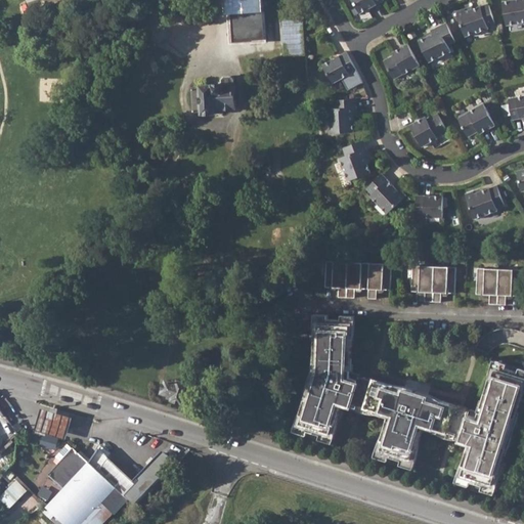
[(261,0),(225,0),(227,13),(230,13),(233,43),(251,41),(251,40),(265,39),(261,0)]
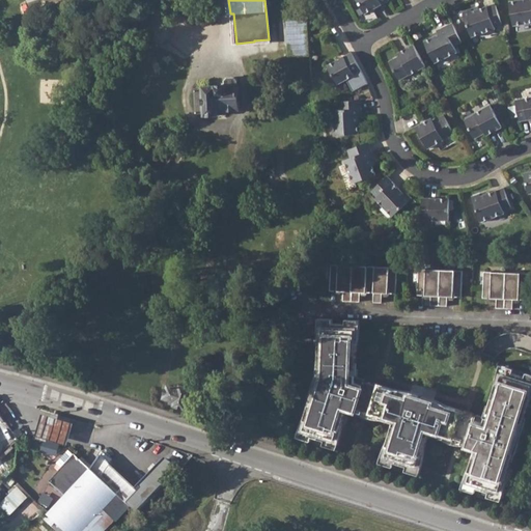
[(388,1),(387,0),(357,0),(364,14),(388,1)]
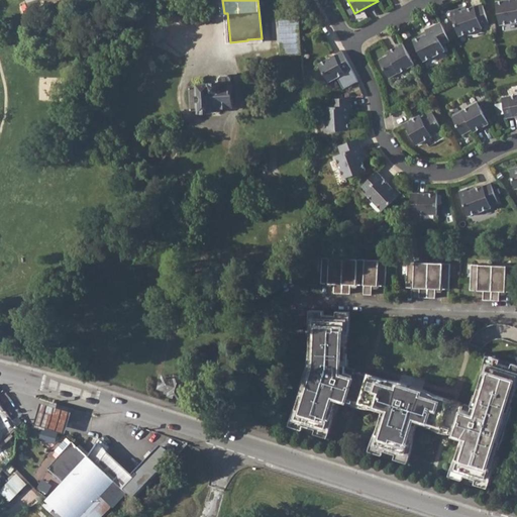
[(516,0),(501,0),(496,1),(500,23),(516,19),(516,0)]
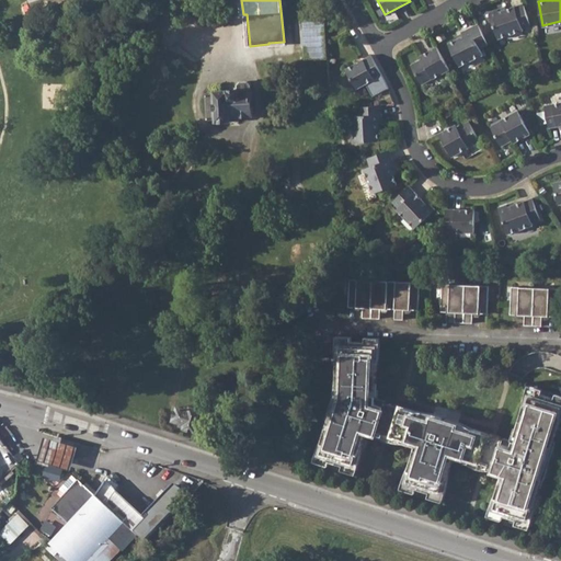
[(499,12),(497,9),(489,12),(497,38),(512,34),(523,30),(522,27),(529,24),(524,7),(523,6),(523,3),(505,10),(499,12)]
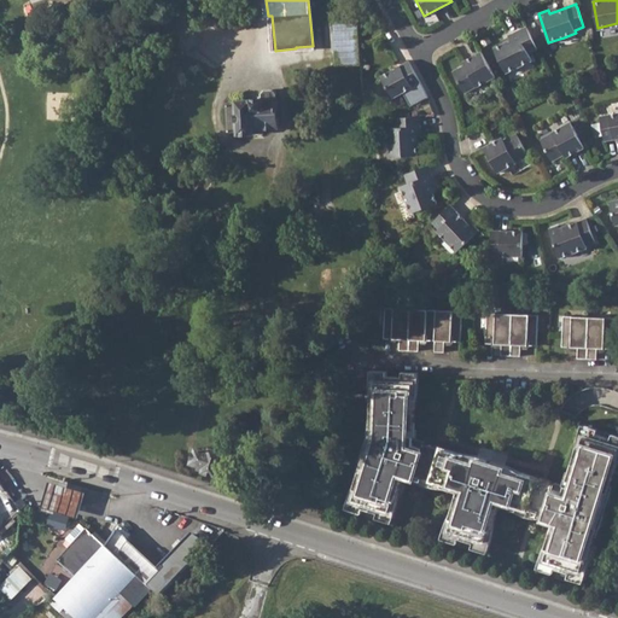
[(360,23),(337,23),(337,64),(360,64),(360,23)]
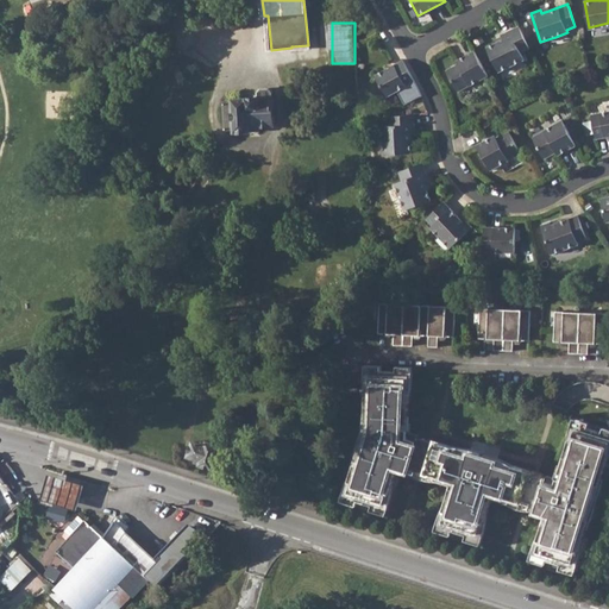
[(502,39),(496,43),(487,48),(498,71),(525,60),(521,52),(528,49),(519,26),(501,36),(502,39)]
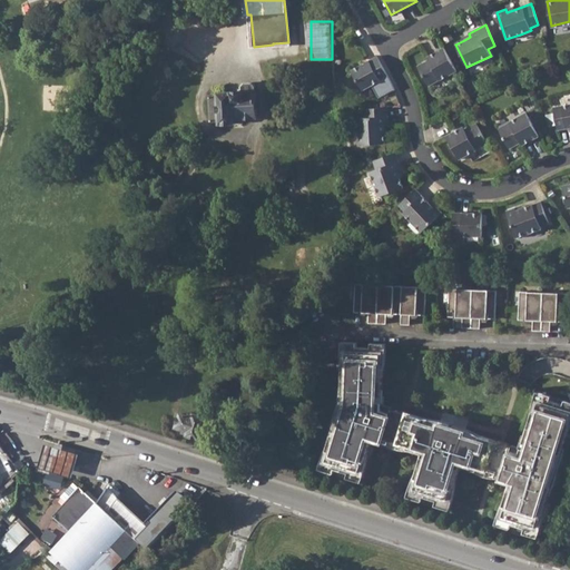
[(433,58),(429,60),(416,67),(428,86),(439,79),(440,80),(457,71),(443,48),(431,55),(433,58)]
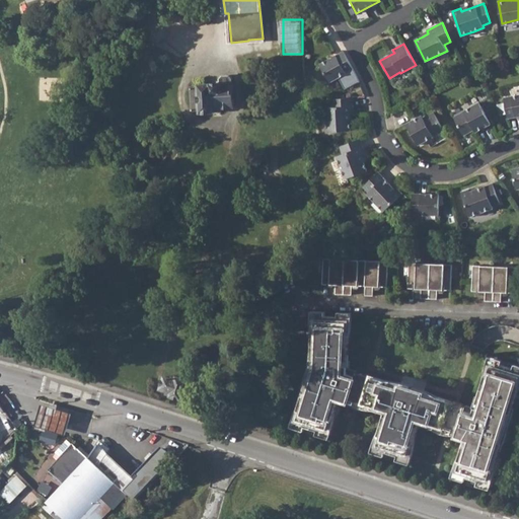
[(343,52),(319,65),(329,83),(354,70),(343,52)]
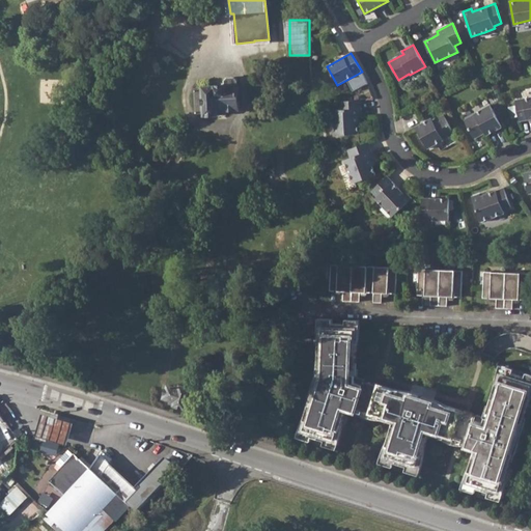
[(204,89),(195,90),(196,113),(205,113),(205,115),(225,114),(225,110),(240,109),(238,80),(234,77),(227,78),(225,80),(224,85),(204,87),(204,89)]
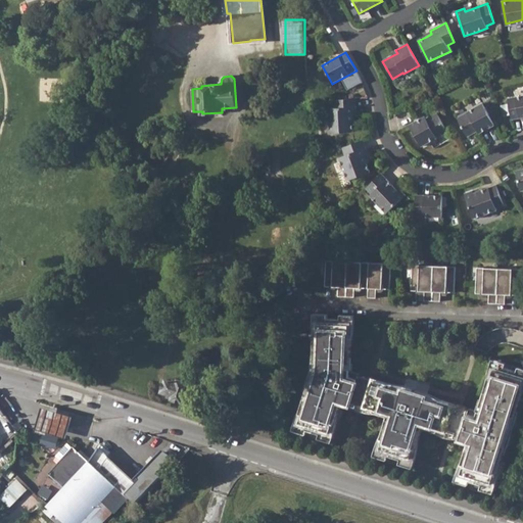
[(508,98),(522,94),(522,86),(506,90),(508,98)]
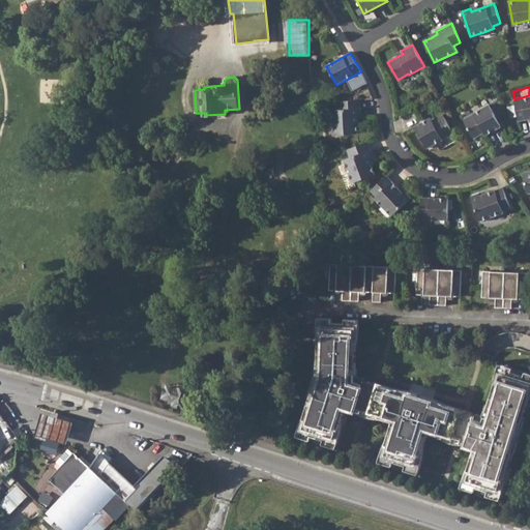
[(529,96),(513,99),(517,112),(519,120),(523,119),(529,118),(529,96)]
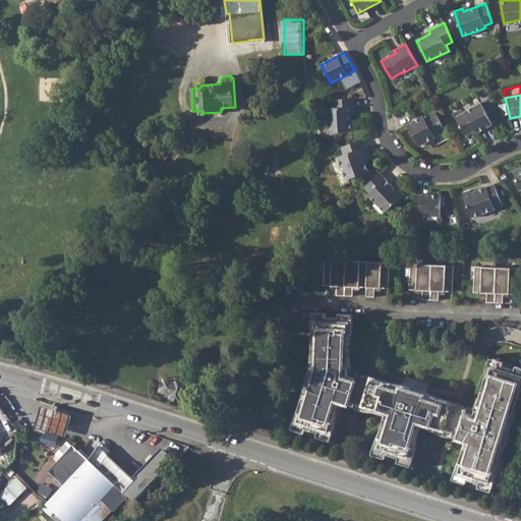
[(354,99),(333,101),(333,109),(328,109),(329,133),(352,132),(351,122),(351,116),(354,116),(355,116),(354,99)]
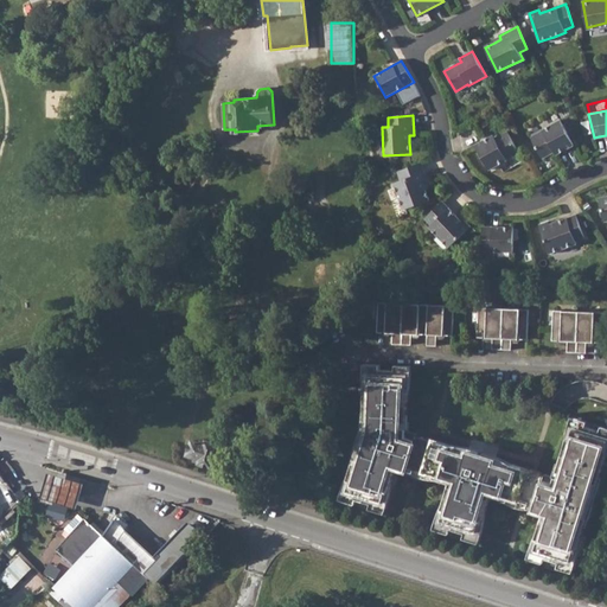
[(542,159),(554,152),(558,149),(560,153),(574,145),(560,120),(542,129),(542,131),(530,138),(542,159)]
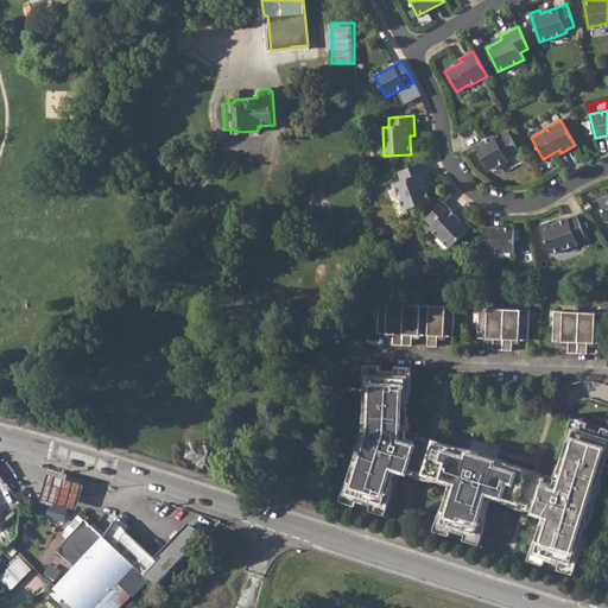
[(491,141),(488,139),(475,146),(477,152),(489,172),(507,162),(506,160),(507,160),(519,153),(507,133),(494,140),(491,141)]
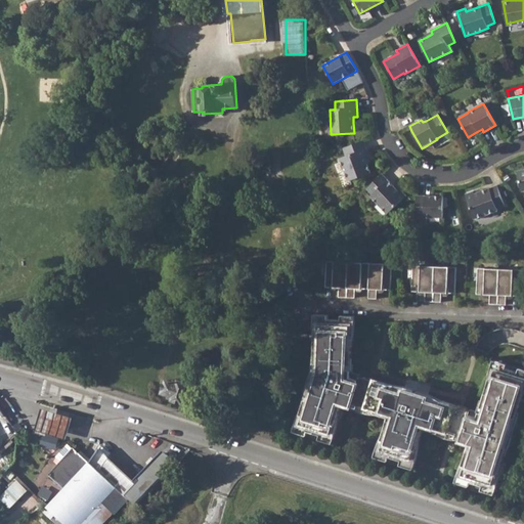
[(362,141),(343,148),(346,157),(340,159),(348,181),(372,173),(367,164),(365,159),(367,158),(368,158),(362,141)]
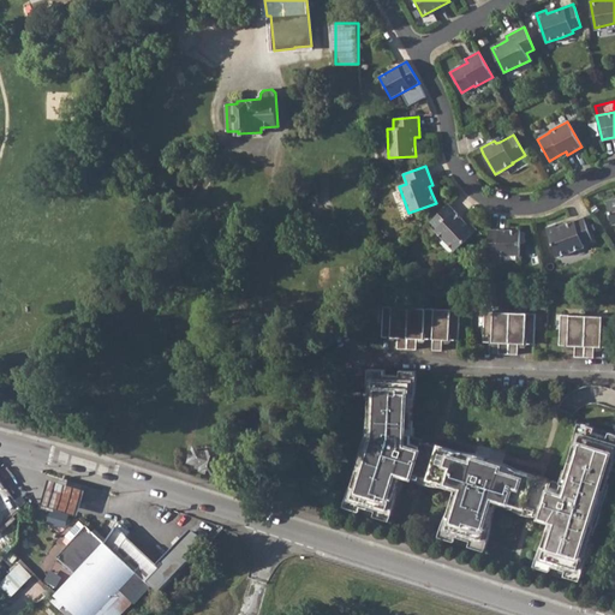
[(448,204),(431,221),(439,228),(436,231),(457,251),(478,231),(471,224),(469,226),(464,220),(448,204)]
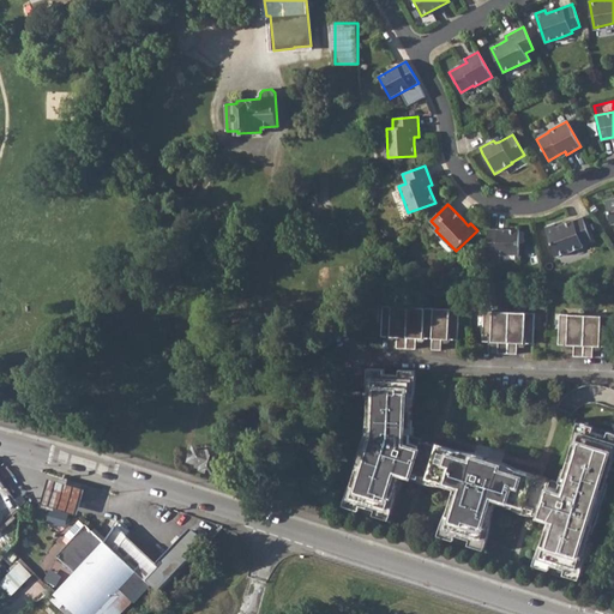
[(558,227),(557,223),(546,228),(558,257),(585,246),(584,244),(593,240),(583,217),(565,224),(558,227)]
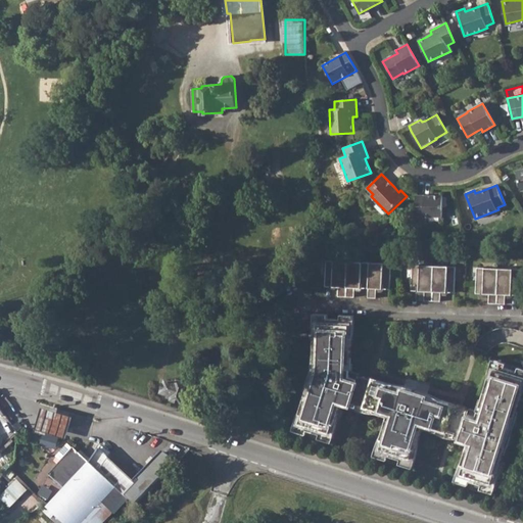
[(416,196),(416,218),(442,218),(443,196),(416,196)]
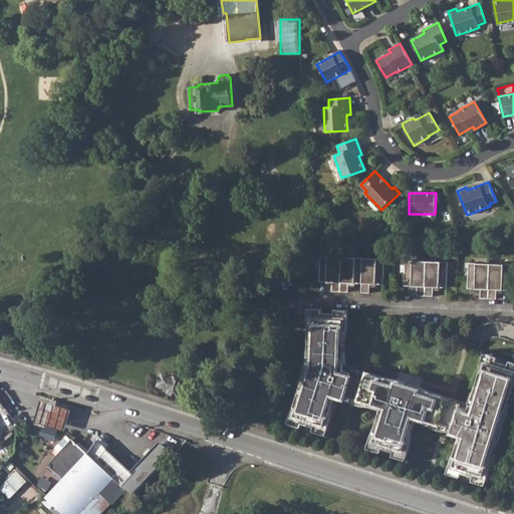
[(387,260),(322,259),(321,284),(335,284),(335,294),(351,294),(351,285),(364,285),(364,294),(372,294),(372,285),(386,285),(387,260)]
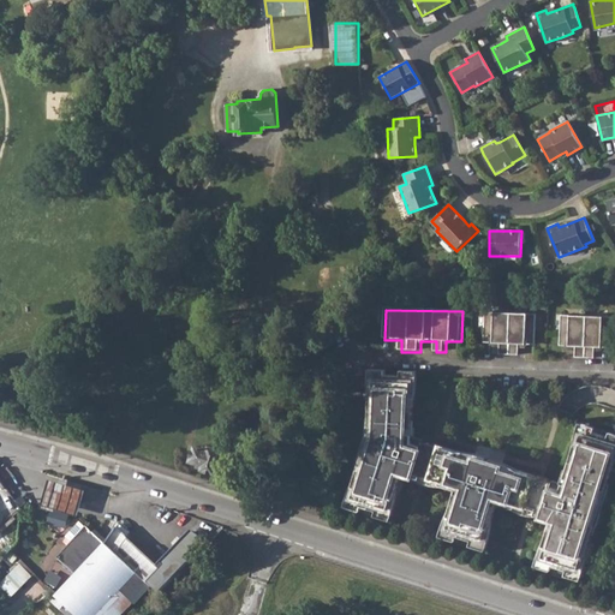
[(538,314),(488,312),(487,344),(503,344),(502,354),(521,356),(523,344),(537,344),(538,314)]
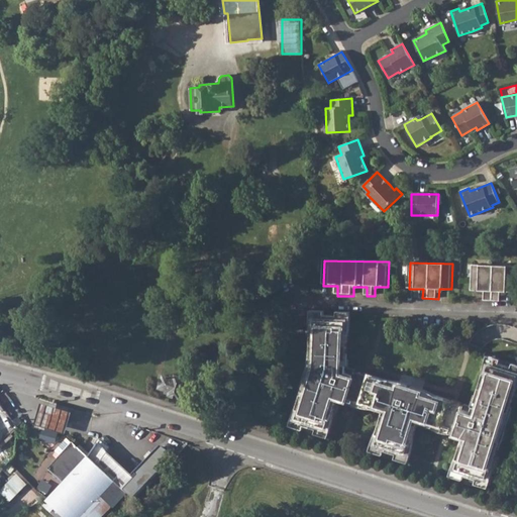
[(516,265),(474,264),(473,290),(486,290),(486,299),(502,300),(503,290),(515,291),(516,265)]
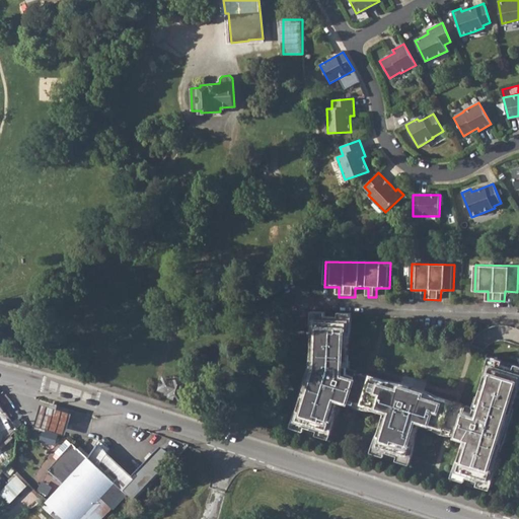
[(426,392),(402,384),(401,388),(387,384),(388,380),(360,371),(358,376),(350,373),(351,366),(348,366),(348,360),(350,361),(351,334),(349,334),(350,319),(318,317),(317,331),(315,331),(313,361),(316,361),(315,366),(313,366),(313,374),(314,374),(311,384),(308,384),(300,412),(302,413),(298,426),(328,435),(332,422),(335,423),(342,400),(356,405),(357,401),(374,406),(373,411),(387,415),(380,436),(383,437),(379,451),(409,460),(413,446),(416,447),(422,426),(437,430),(438,427),(454,432),(453,435),(467,440),(461,461),(463,462),(459,475),(490,485),(494,471),(496,472),(505,442),(503,441),(506,431),(508,432),(513,418),(510,417),(512,412),(514,413),(518,396),(518,368),(495,361),(491,374),(488,373),(479,401),(482,402),(480,408),(477,406),(476,412),(468,409),(469,405),(440,396),(439,400),(425,395),(426,392)]
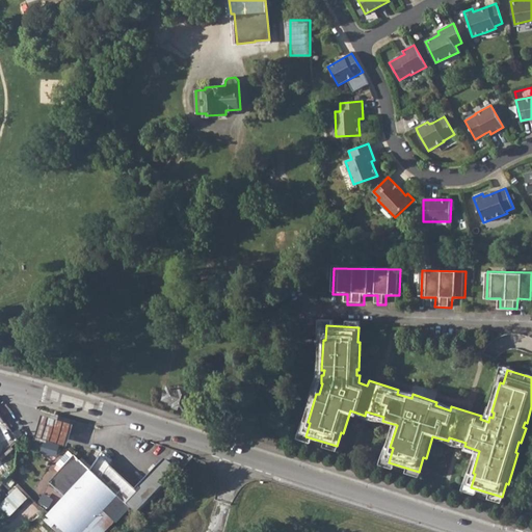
[(182,409),(185,409),(191,390),(181,387),(180,388),(179,387),(176,386),(175,388),(168,386),(164,399),(170,401),(170,404),(175,405),(175,406),(182,409)]
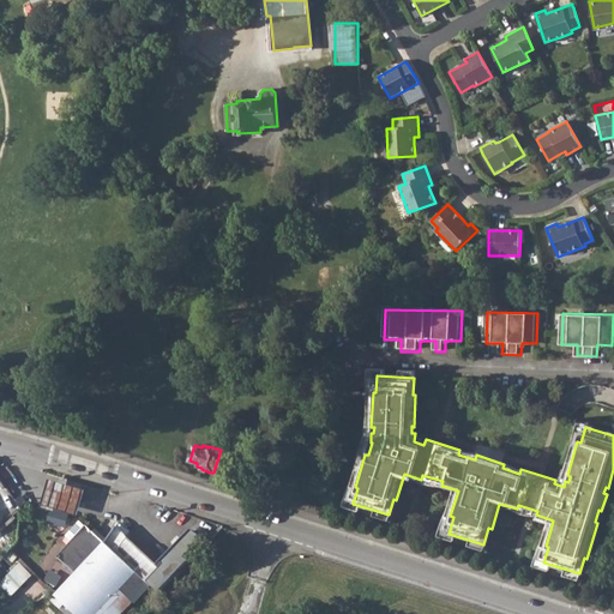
[(40,506),(50,510),(67,513),(76,516),(84,486),(48,476),(40,506)]
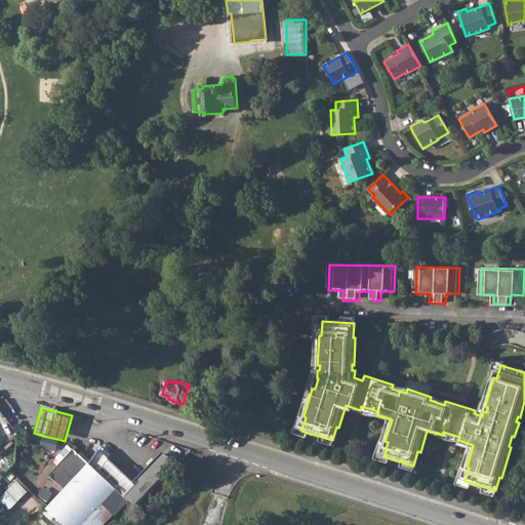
[(39,446),(46,448),(48,444),(55,446),(57,439),(43,436),(39,446)]
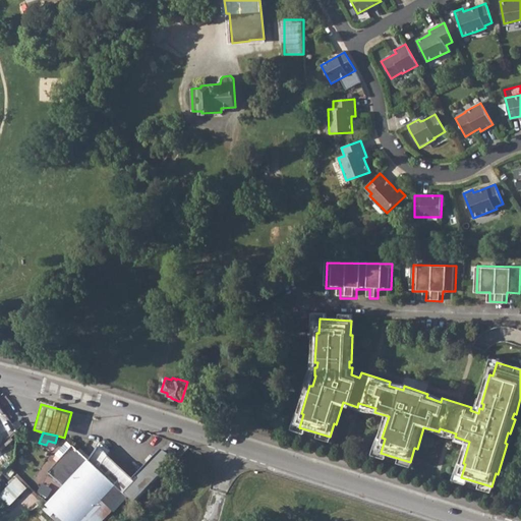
[(60,460),(48,473),(62,487),(52,498),(75,520),(82,520),(102,502),(110,509),(123,495),(98,470),(107,457),(106,449),(100,446),(89,462),(67,443),(55,456),(60,460)]
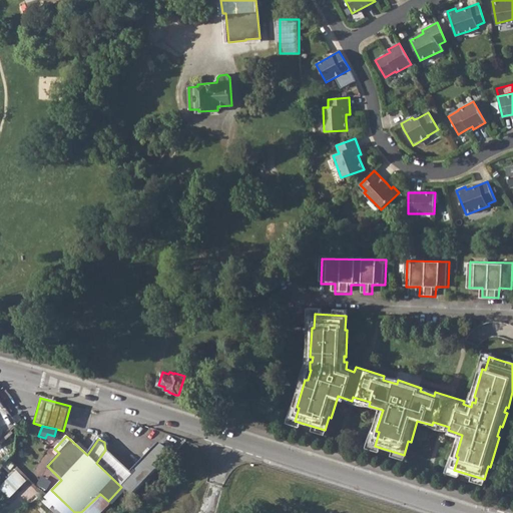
[(133,474),(121,487),(129,495),(150,475),(161,465),(164,462),(152,450),(130,472),(133,474)]
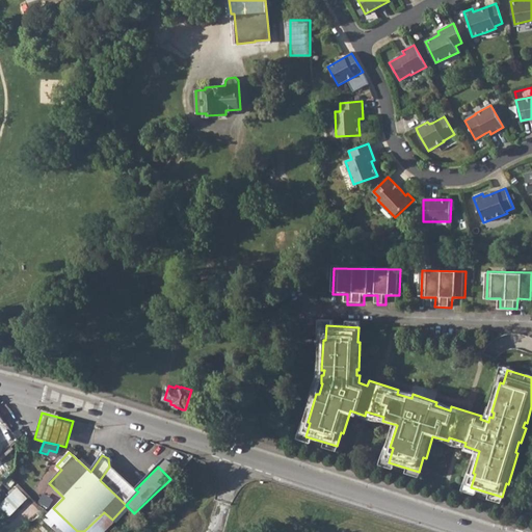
[(0,505),(14,516),(29,496),(17,485),(0,505)]
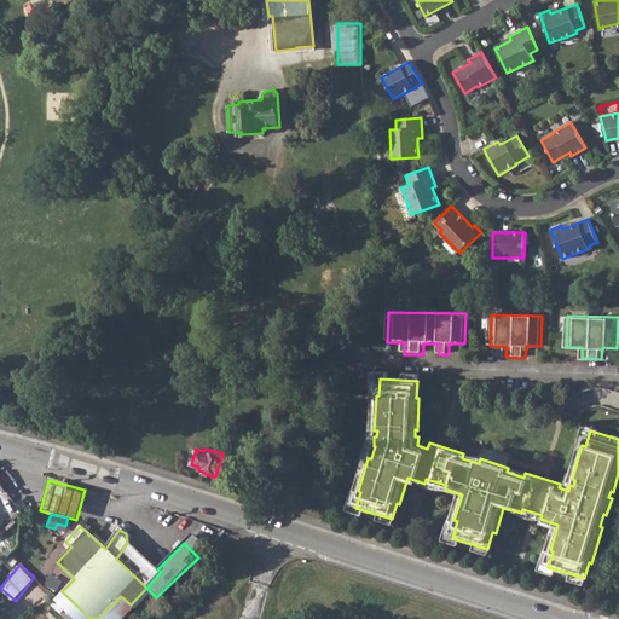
[(53,576),(47,583),(55,590),(62,583),(53,576)]
